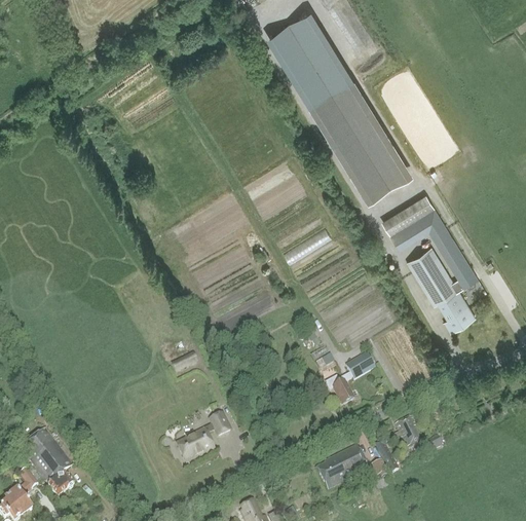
[(308,103),(368,198),(413,171),(353,74),(308,103)]
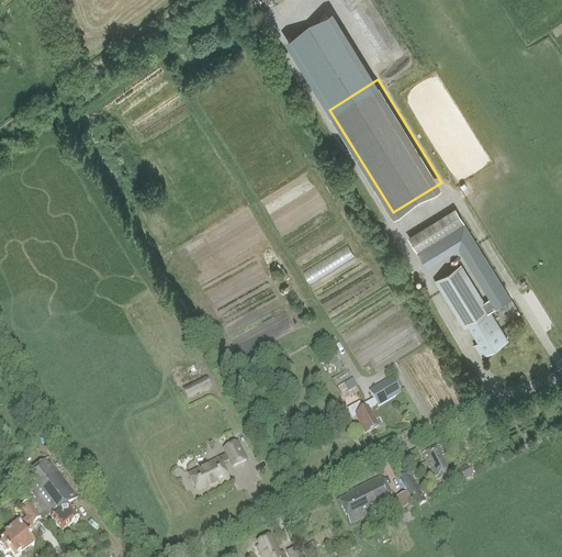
[(461,260),(434,277),(463,324),(467,322),(478,338),(474,342),(481,353),(508,335),(491,307),(495,303),(490,293),(484,297),(461,260)]
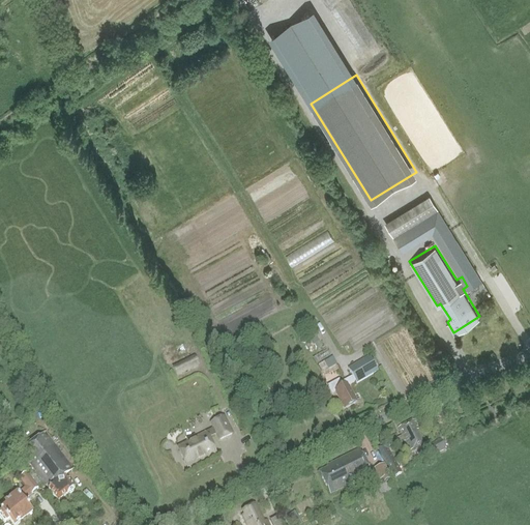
[(195,351),(173,362),(177,372),(200,361),(195,351)]
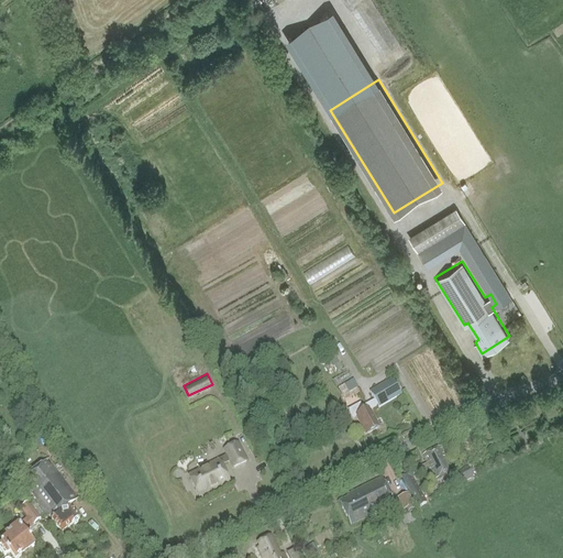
[(379,403),(401,390),(393,374),(370,387),(375,395),(378,402),(379,403)]
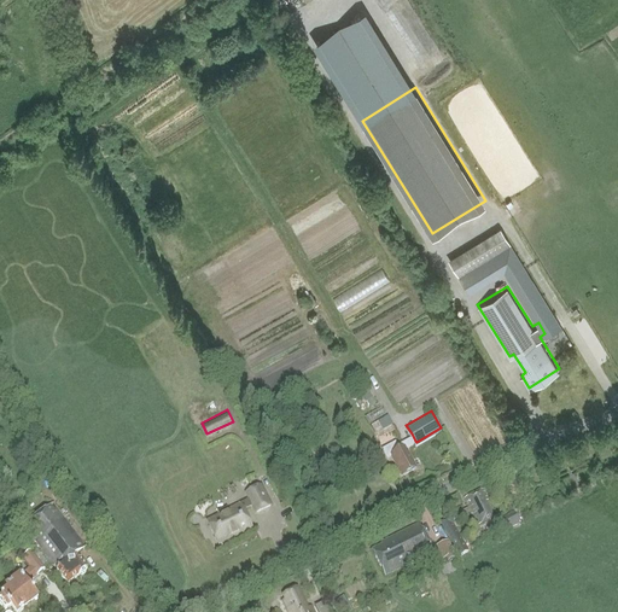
[(388,412),(378,417),(384,426),(394,420),(388,412)]
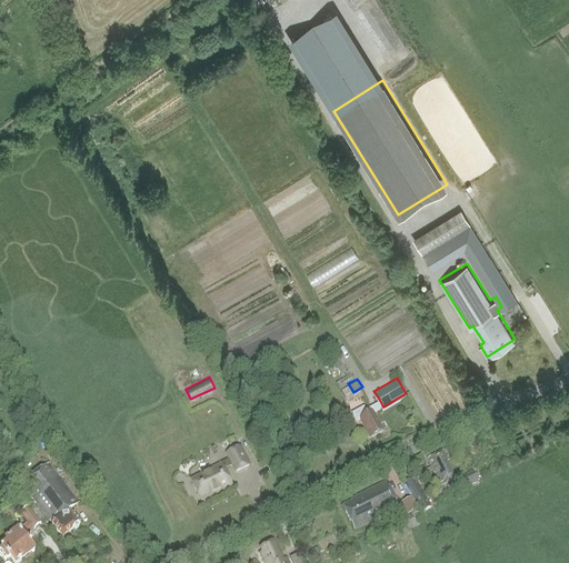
[(360,415),(370,433),(383,426),(373,410),(382,405),(379,399),(366,405),(363,402),(351,409),(356,418),(360,415)]
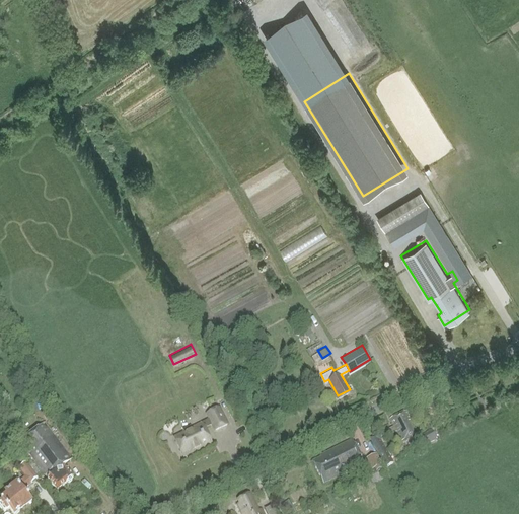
[(182,426),(184,429),(174,434),(183,452),(184,451),(186,453),(193,450),(192,448),(211,439),(204,425),(212,421),(215,426),(227,421),(219,404),(207,410),(209,415),(192,424),(191,422),(182,426)]
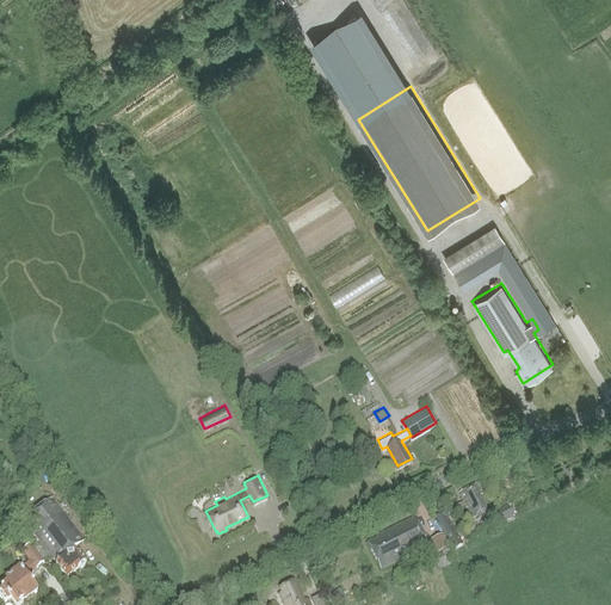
[(460,487),(464,498),(436,511),(454,547),(461,543),(446,514),(468,502),(474,513),(488,506),(481,491),(483,489),(477,479),(460,487)]
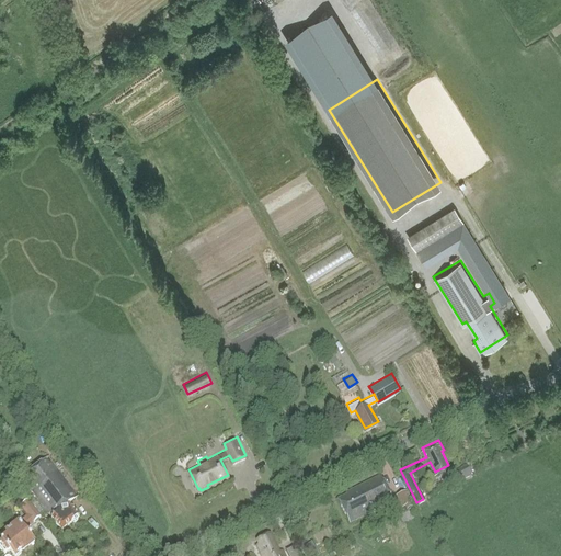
[(78,492),(48,454),(22,474),(61,526),(79,513),(69,500),(78,492)]
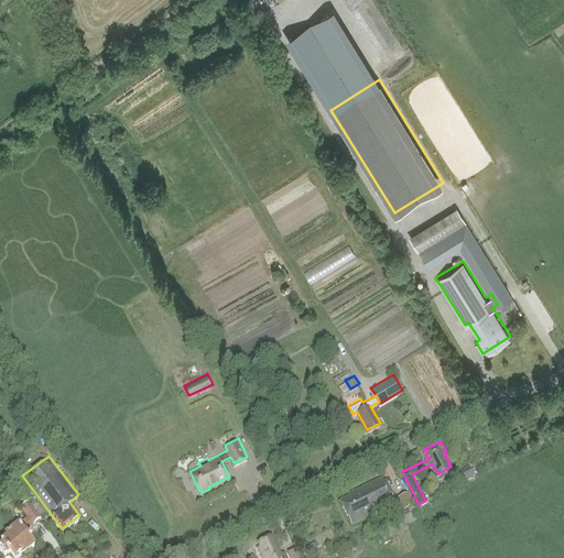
[(474,471),(469,462),(461,467),(465,476),(474,471)]
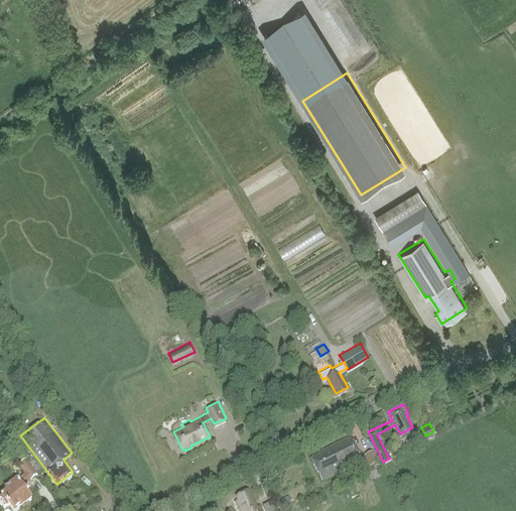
[(318,449),(319,451),(310,455),(321,477),(362,458),(350,433),(318,449)]
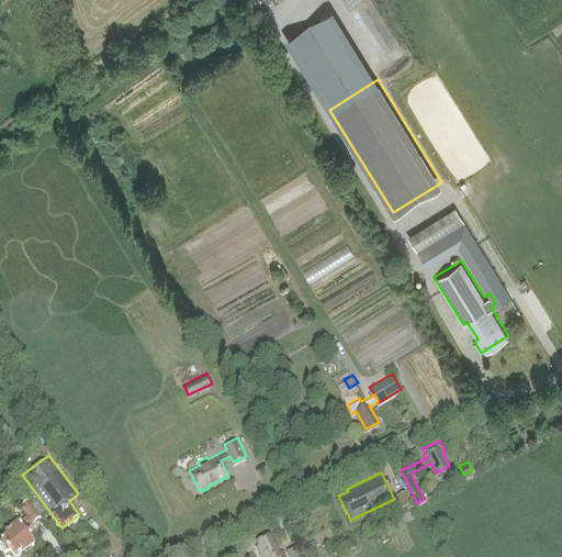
[(416,504),(408,488),(396,493),(402,507),(406,504),(407,508),(416,504)]
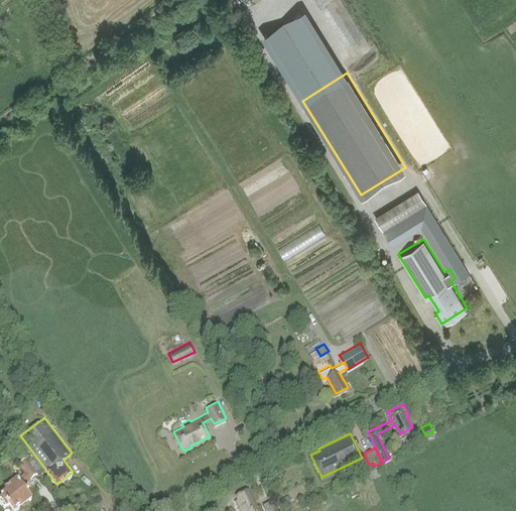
[(1,492),(2,494),(0,495),(0,499),(4,505),(8,501),(13,508),(31,495),(22,483),(37,471),(25,456),(19,461),(25,470),(5,485),(7,488),(1,492)]
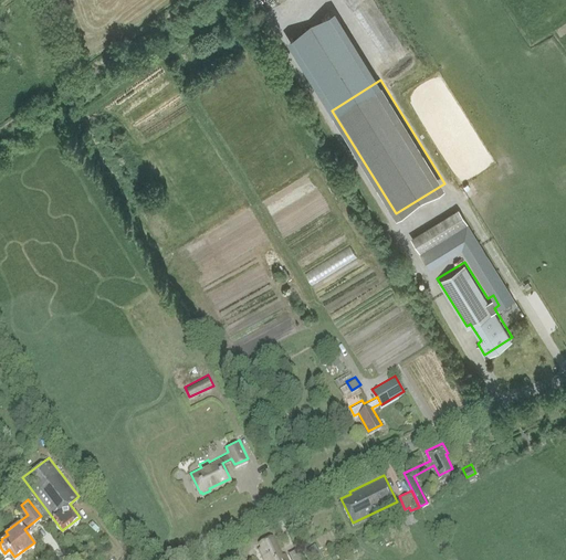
[(262,545),(259,546),(265,558),(264,559),(289,559),(285,551),(282,552),(272,534),(260,540),(262,545)]
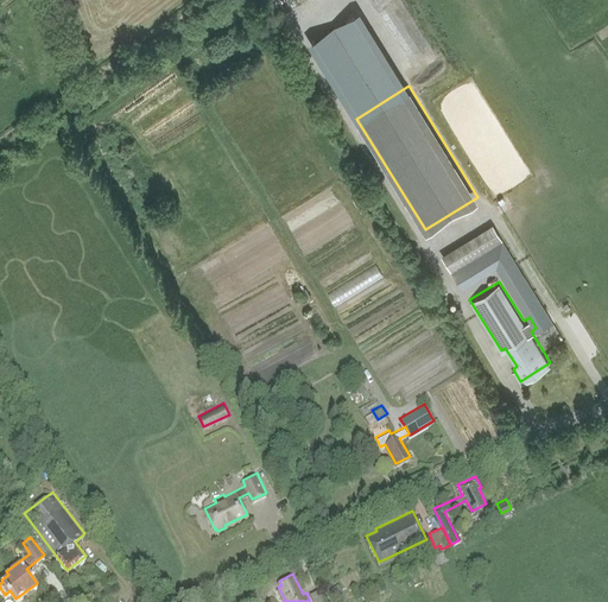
[(328,601),(321,588),(311,593),(315,601),(328,601)]
